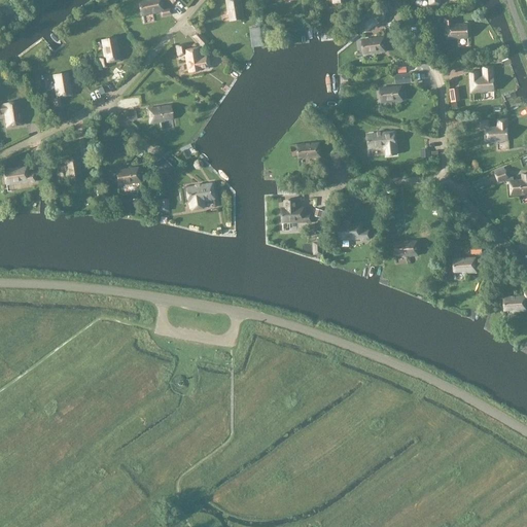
[(162,0),(150,0),(140,2),(143,16),(162,12),(163,16),(172,15),(171,10),(165,11),(162,0)]
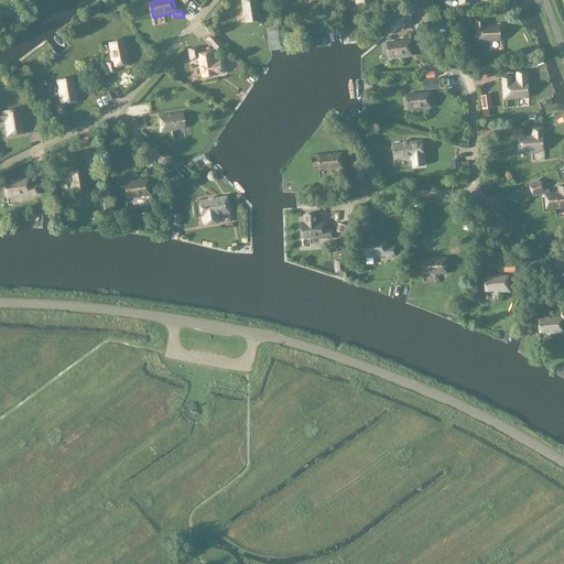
[(241,0),(243,14),(246,14),(247,23),(260,21),(257,0),(241,0)]
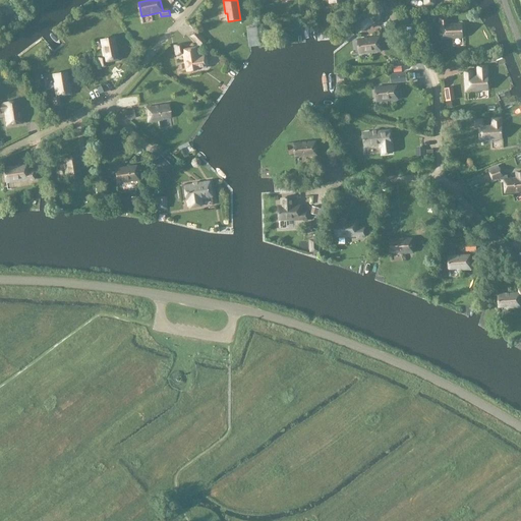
[(447,19),(440,20),(441,41),(455,40),(455,39),(463,38),(462,24),(448,25),(447,19)]
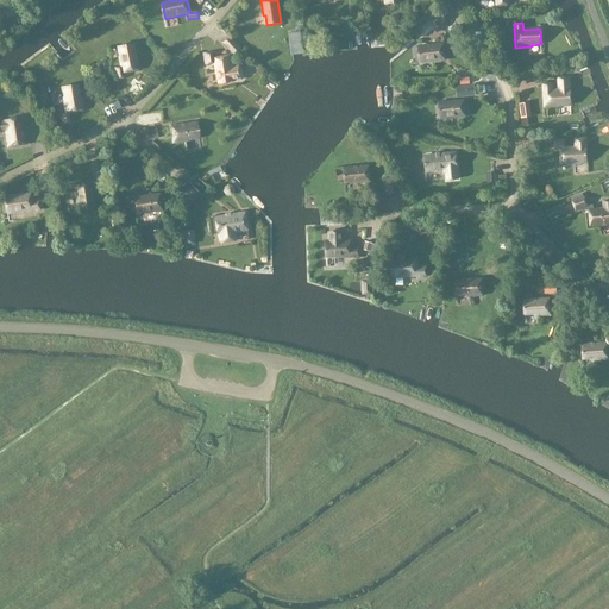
[(224,44),(234,56),(240,50),(230,38),(224,44)]
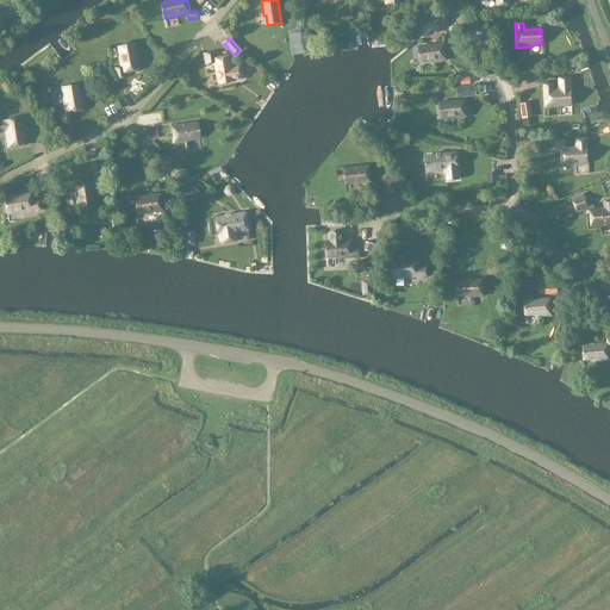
[(122,68),(116,69),(118,80),(124,79),(123,74),(138,70),(134,45),(118,49),(120,58),(119,58),(122,68)]
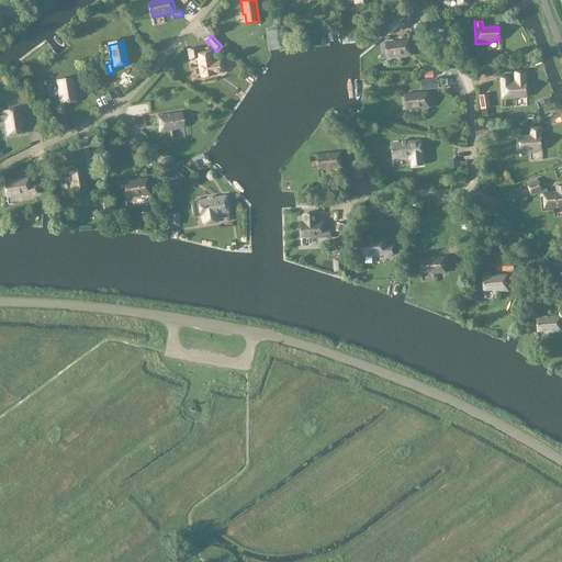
[(409,42),(385,44),(388,58),(396,57),(397,58),(411,57),(409,42)]
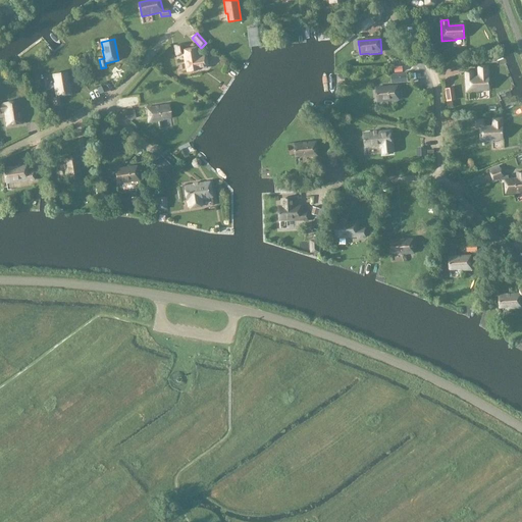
[(201,69),(201,68),(206,67),(207,66),(206,59),(205,58),(201,58),(201,59),(199,60),(197,48),(184,50),(183,45),(174,47),(176,56),(184,55),(186,64),(188,72),(201,69)]
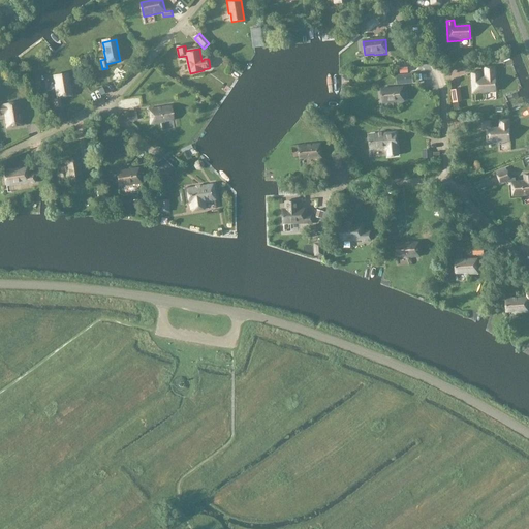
[(472,73),(473,94),(487,93),(495,92),(495,79),(494,79),(493,68),(484,68),(485,79),(480,80),(480,73),(472,73)]
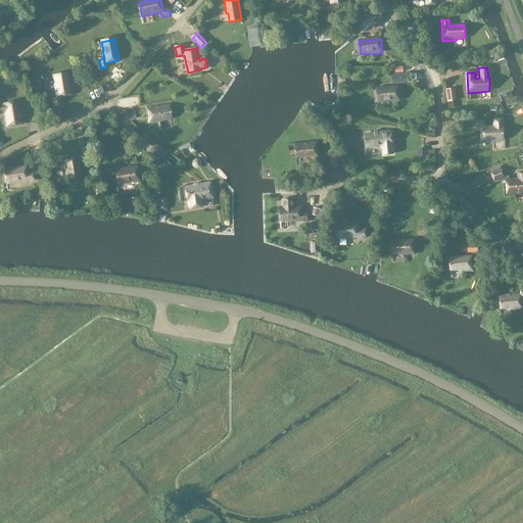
[(52,99),(53,107),(59,106),(58,97),(70,95),(66,74),(53,76),(56,98),(52,99)]
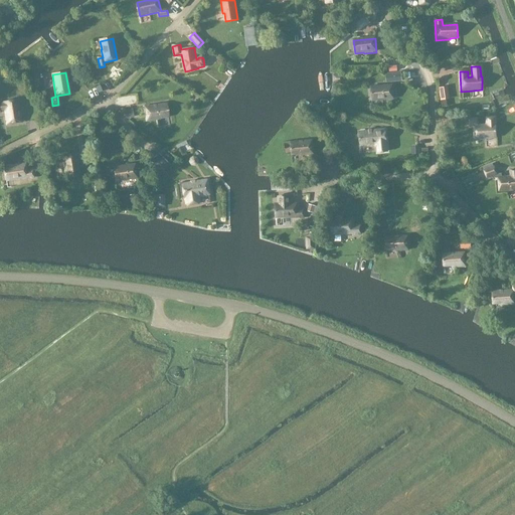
[(44,90),(51,89),(49,74),(42,75),(44,90)]
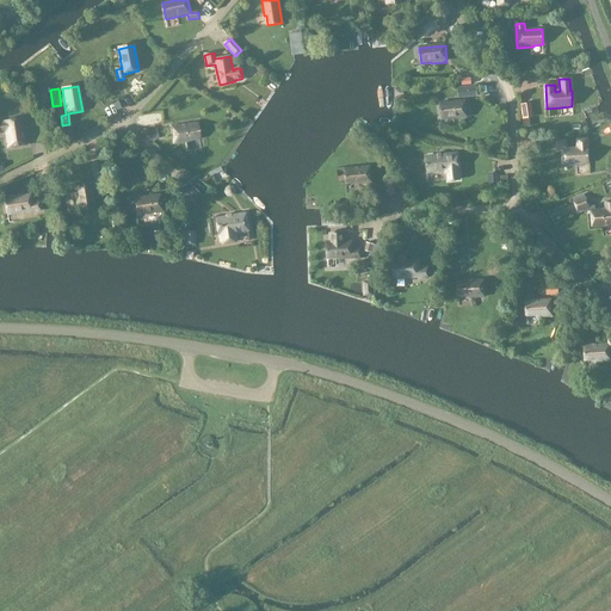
[(400,88),(394,88),(394,99),(408,99),(408,94),(408,88),(400,88)]
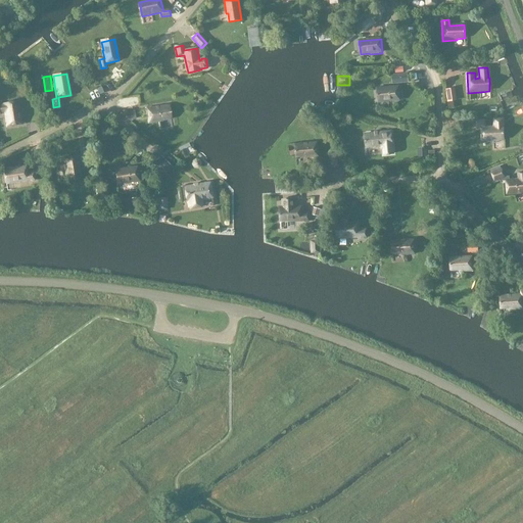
[(423,85),(430,83),(427,76),(421,78),(423,85)]
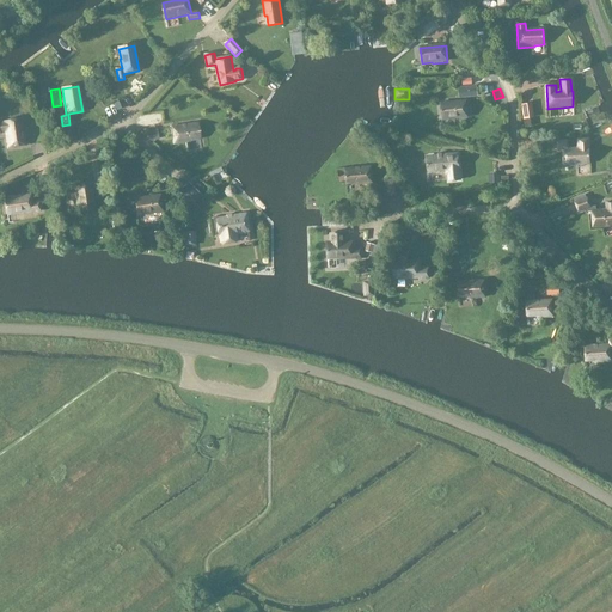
[(466,102),(441,104),(442,121),(469,118),(466,102)]
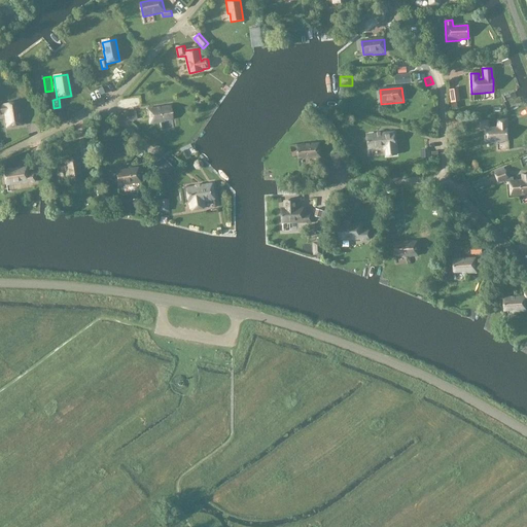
[(91,107),(90,99),(80,101),(82,109),(91,107)]
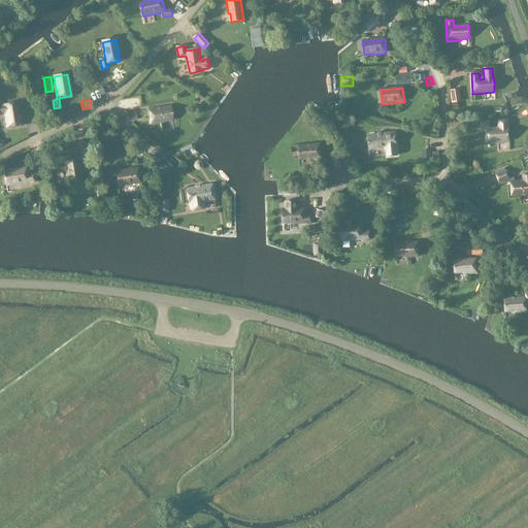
[(137,107),(136,100),(122,103),(123,110),(137,107)]
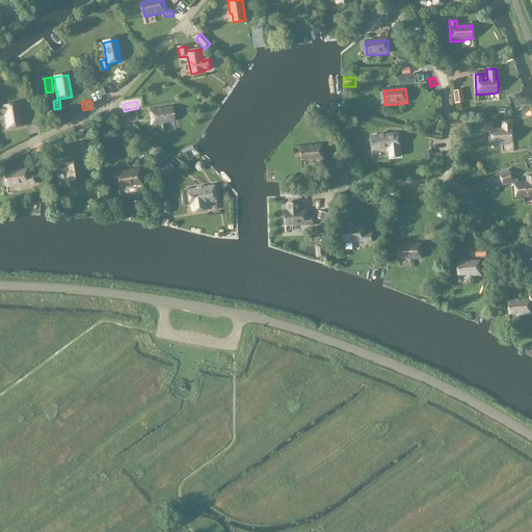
[(22,127),(18,104),(4,107),(0,105),(0,116),(0,117),(1,115),(5,115),(7,129),(22,127)]
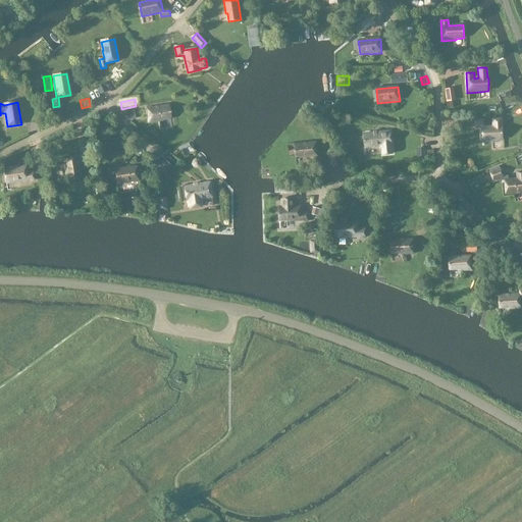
[(170,119),(168,106),(146,109),(148,123),(162,121),(162,120),(170,119)]
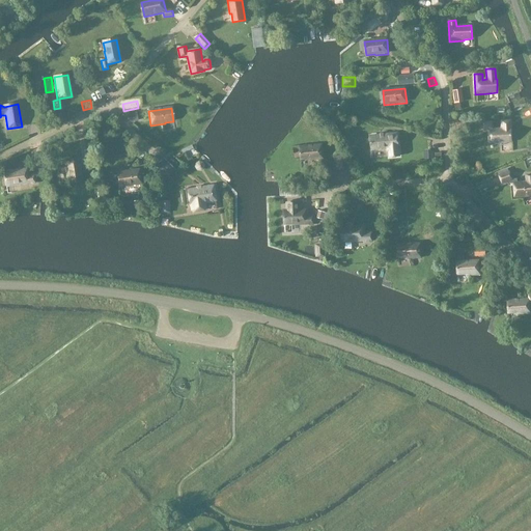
[(509,130),(509,128),(508,121),(500,122),(500,130),(493,130),(493,122),(483,123),(484,131),(488,130),(490,145),(503,144),(503,143),(511,143),(510,130),(509,130)]
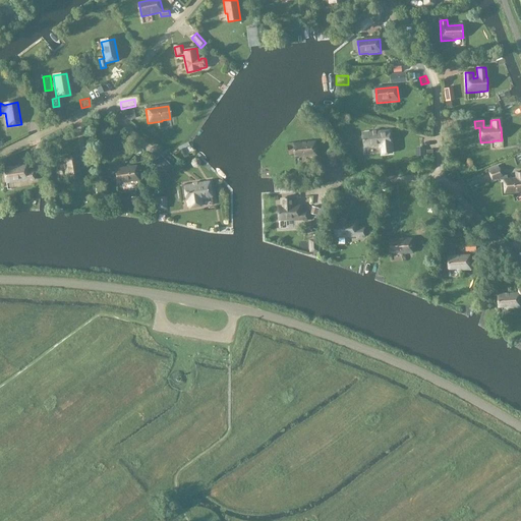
[(386,131),(363,134),(364,148),(372,147),(372,148),(387,146),(386,131)]
